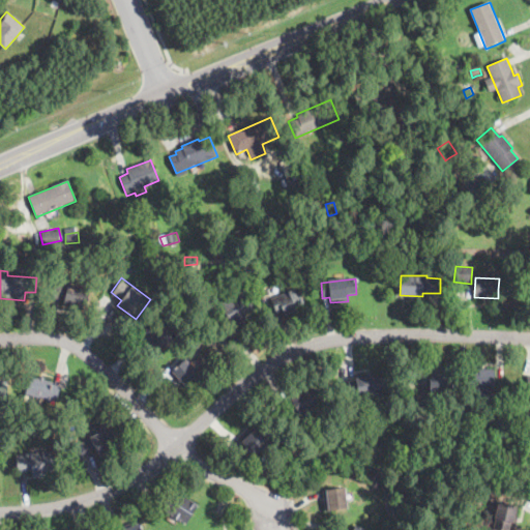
[(66,285),(67,285),(67,284),(90,289),(85,310),(62,304),(63,301),(51,298),(55,283),(66,285)]
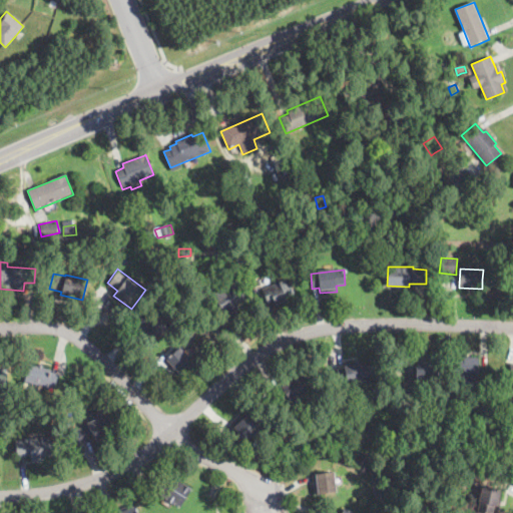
[(238,309),(226,316),(215,299),(224,294),(219,286),(232,278),(245,300),(236,306),(238,309)]
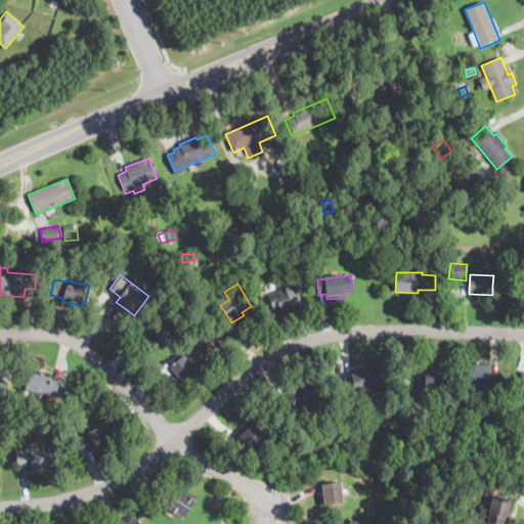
[(293,305),(295,308),(282,314),(280,308),(274,311),(267,297),(294,285),(302,301),(293,305)]
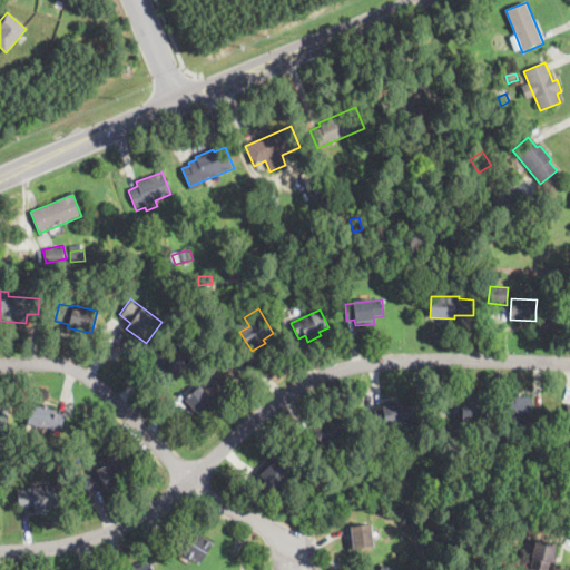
[(173,377),(172,379),(154,361),(168,346),(186,364),(173,377)]
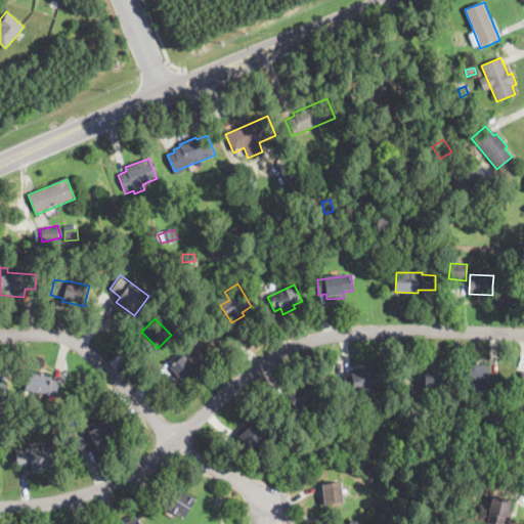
[(217,349),(227,338),(221,332),(210,343),(217,349)]
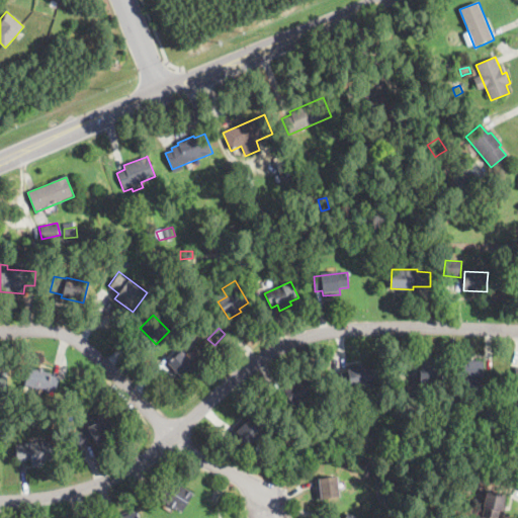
[(196,370),(187,377),(183,380),(178,374),(176,375),(173,371),(174,370),(168,362),(170,361),(183,350),(198,368),(196,370)]
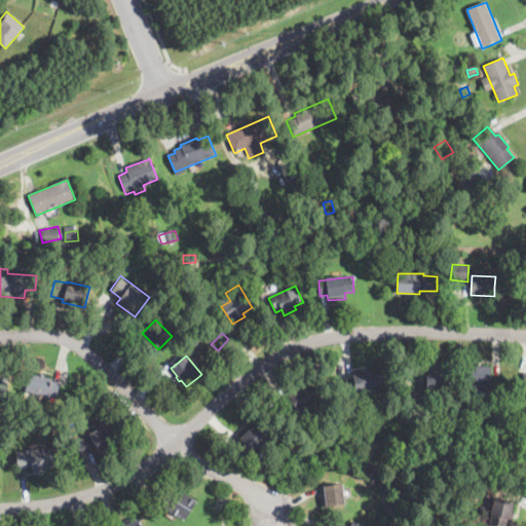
[(492,367),(491,374),(491,389),(479,388),(478,397),(462,396),(463,371),(463,370),(475,370),(476,366),(492,367)]
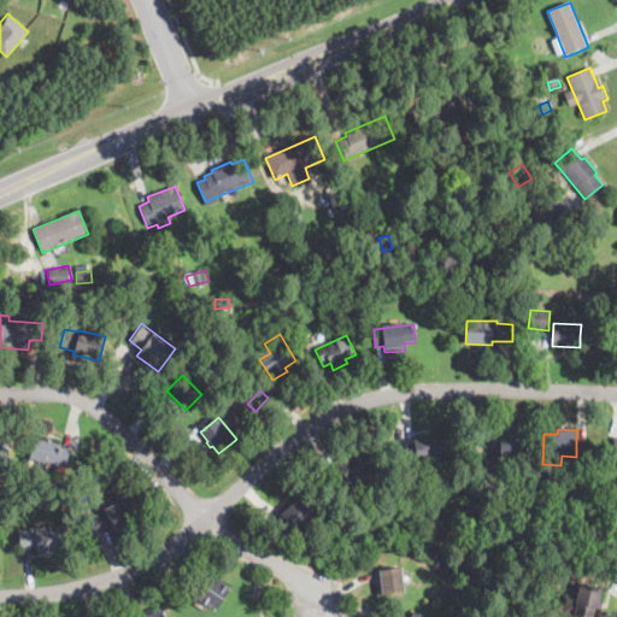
[(64,458),(60,468),(47,464),(45,471),(29,465),(40,434),(65,442),(64,447),(68,448),(64,458)]
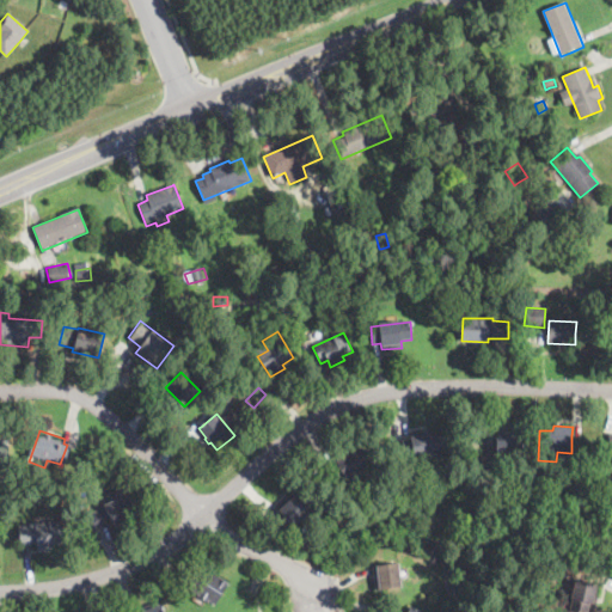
[(522,434),(521,448),(521,457),(491,456),(491,440),(496,440),(496,433),(522,434)]
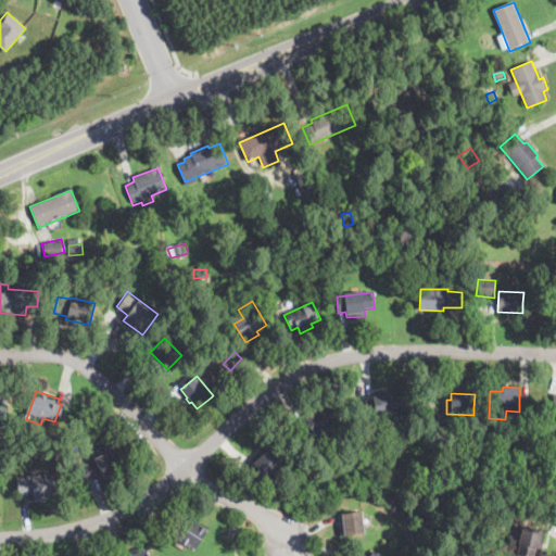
[(391,394),(391,395),(401,394),(403,411),(396,412),(397,421),(387,424),(386,415),(368,417),(366,397),(391,394)]
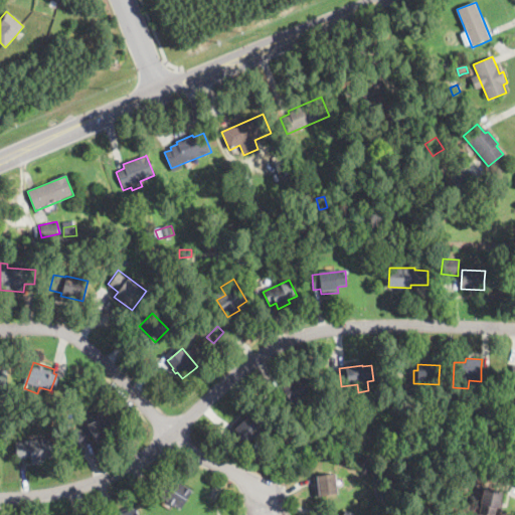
[(5,395),(0,395),(0,376),(1,376),(1,372),(7,371),(8,395),(5,395)]
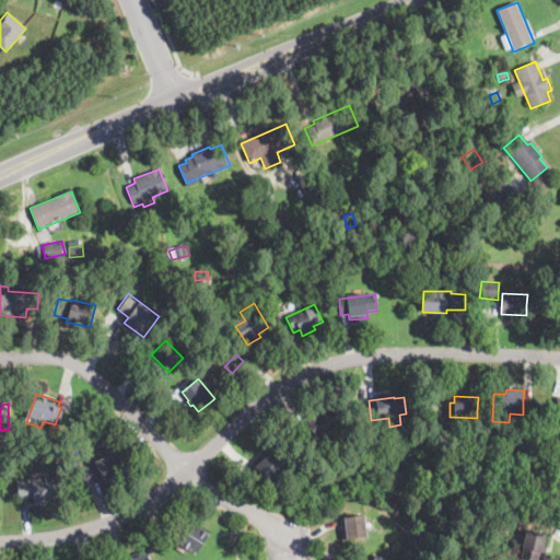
[(331,409),(337,419),(340,424),(331,429),(333,431),(317,440),(316,438),(308,442),(304,435),(301,429),(307,424),(306,422),(323,412),(324,413),(331,409)]
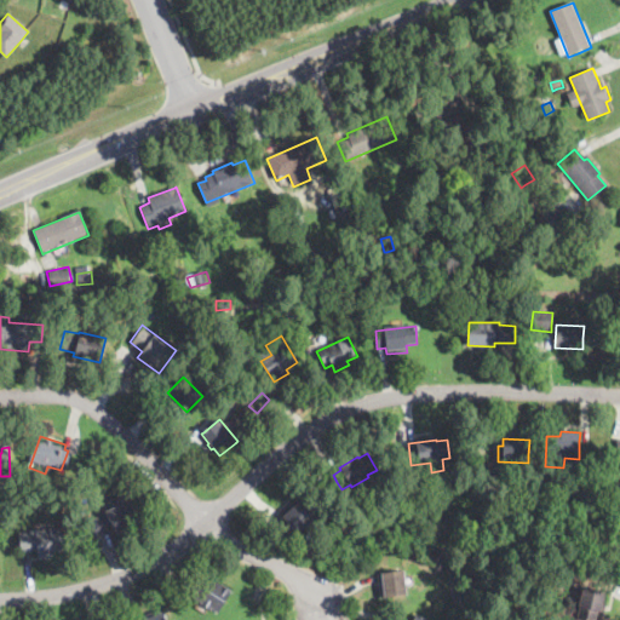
[(510,474),(497,488),(482,474),(494,460),(510,474)]
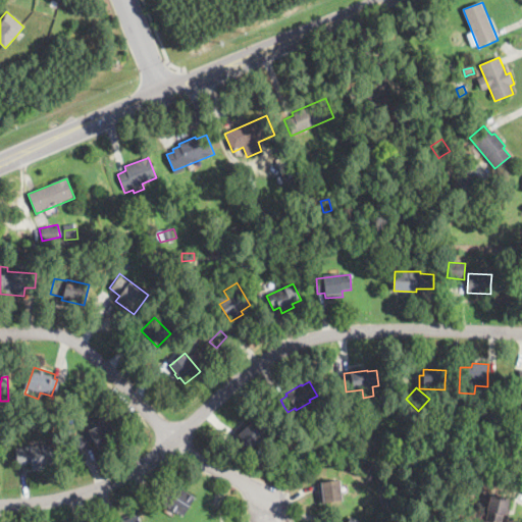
[(435,418),(434,425),(426,424),(427,417),(435,418)]
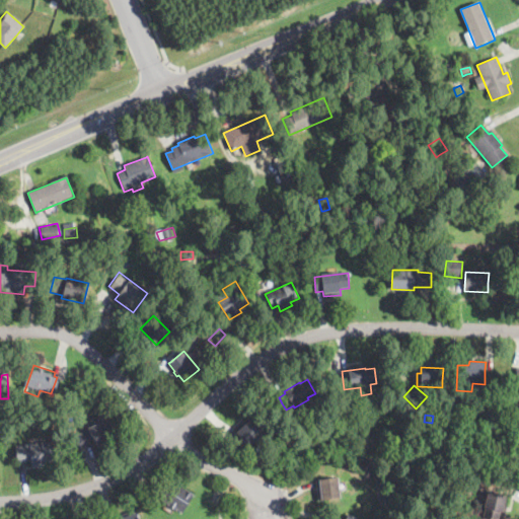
[(256,417),(267,428),(267,429),(262,434),(265,437),(250,449),(236,433),(248,422),(249,423),(256,417)]
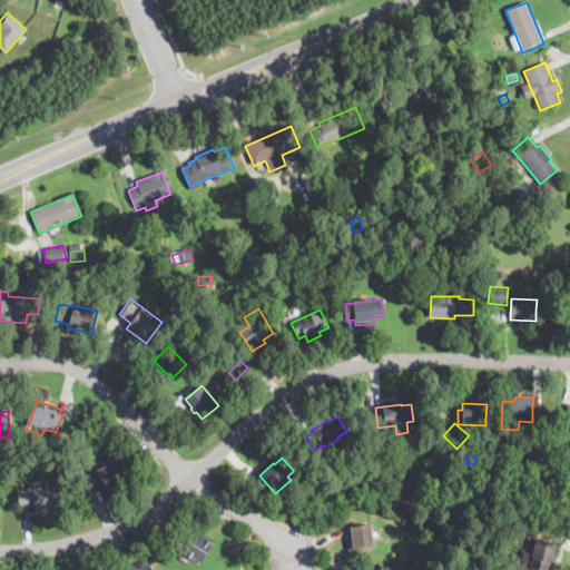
[(133,483),(119,489),(108,493),(105,485),(88,491),(82,477),(123,460),(133,483)]
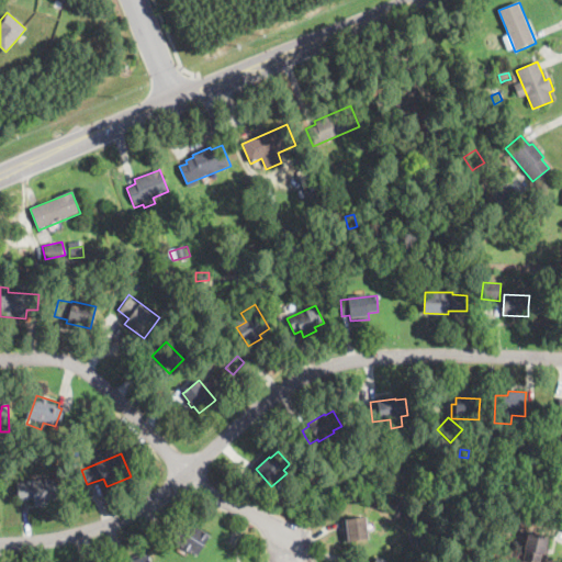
[(48,495),(48,503),(35,505),(34,496),(27,496),(27,499),(20,499),(19,499),(19,498),(17,483),(53,480),(54,494),(48,495)]
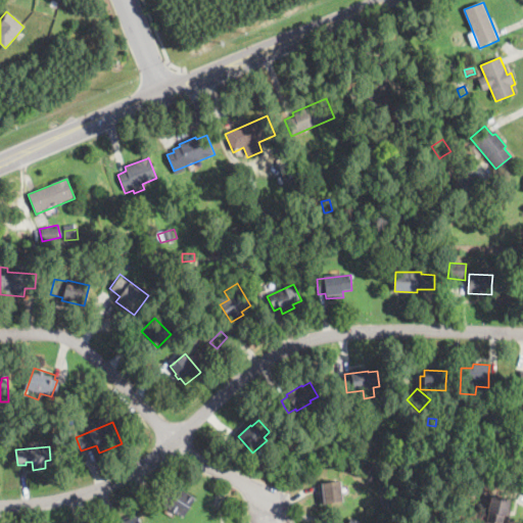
[(522,469),(516,471),(513,461),(522,458),(519,450),(522,449),(522,469)]
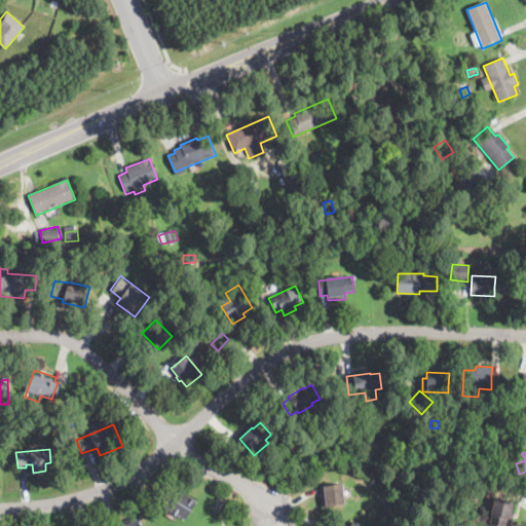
[(286,477),(286,478),(277,471),(286,462),(293,470),(286,477)]
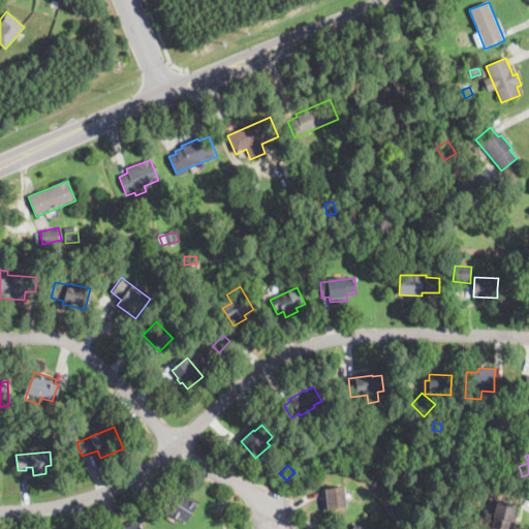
[(347,508),(324,510),(322,490),(324,489),(345,487),(347,508)]
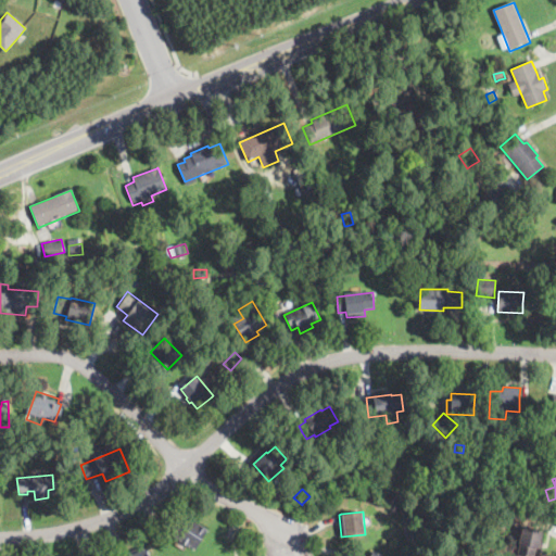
[(203,539),(199,546),(197,550),(191,546),(189,548),(180,543),(181,541),(168,532),(180,513),(209,530),(203,539)]
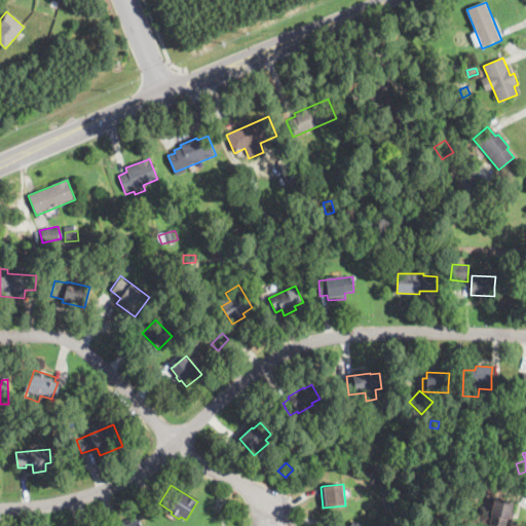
[(514,516),(513,520),(510,519),(508,525),(498,525),(490,524),(492,516),(491,515),(494,498),(514,502),(512,511),(515,512),(514,516)]
